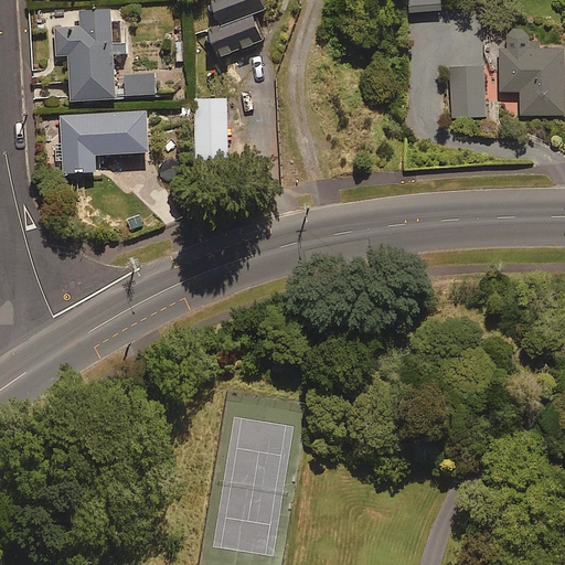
[(265,7),(262,0),(206,0),(213,16),(205,19),(220,55),(263,39),(252,12),(265,7)]
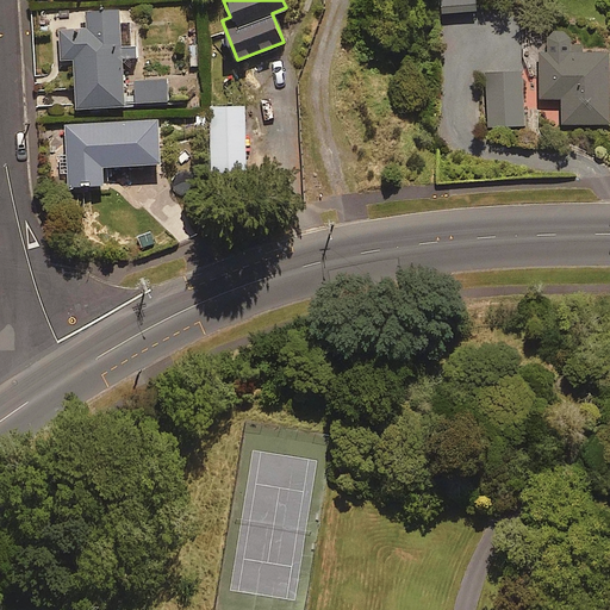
[(475,10),(474,0),(439,0),(440,11),(475,10)]
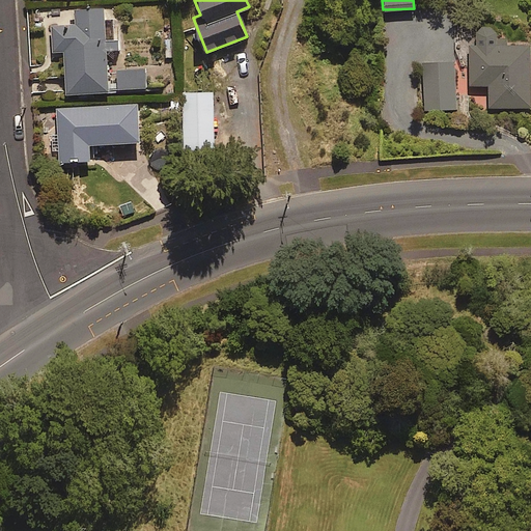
[(104,6),(74,9),(75,24),(51,26),(53,50),(63,49),(67,92),(146,86),(144,66),(108,70),(106,50),(119,49),(119,38),(106,39),(104,6)]
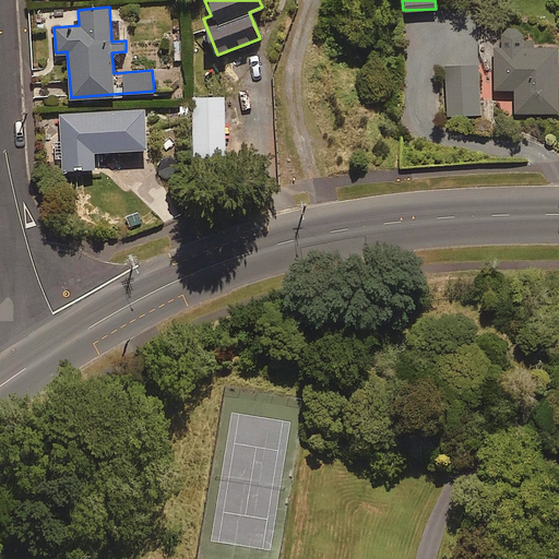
[(523,26),(504,25),(504,46),(496,45),(495,88),(515,90),(515,114),(558,115),(558,50),(558,47),(523,47),(523,26)]
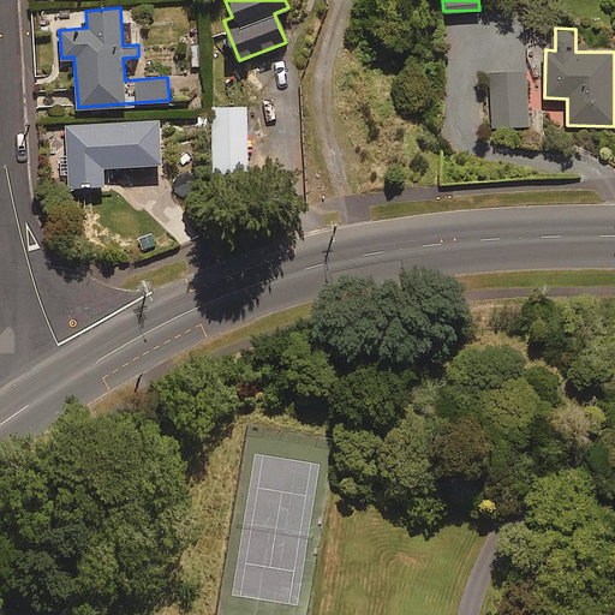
[(527,72),(493,71),(493,126),(527,126),(527,72)]
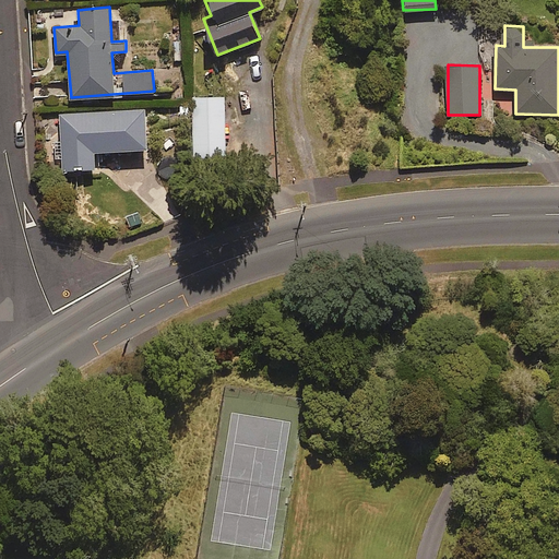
[(223,96),(191,97),(194,159),(226,158),(223,96)]
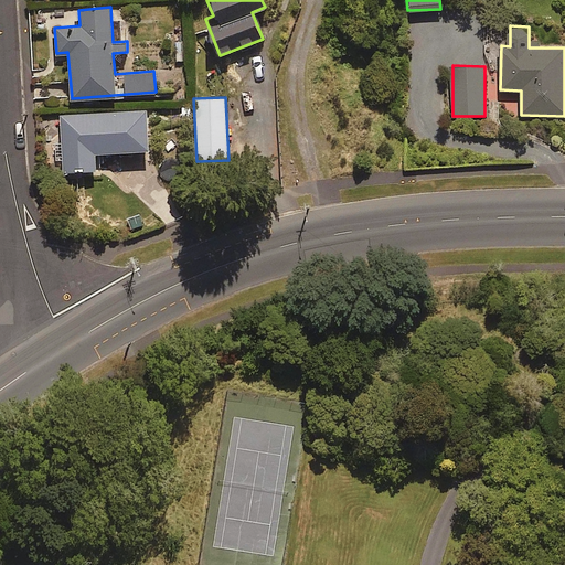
[(60,116),(64,171),(98,169),(96,151),(149,148),(146,112),(60,116)]
